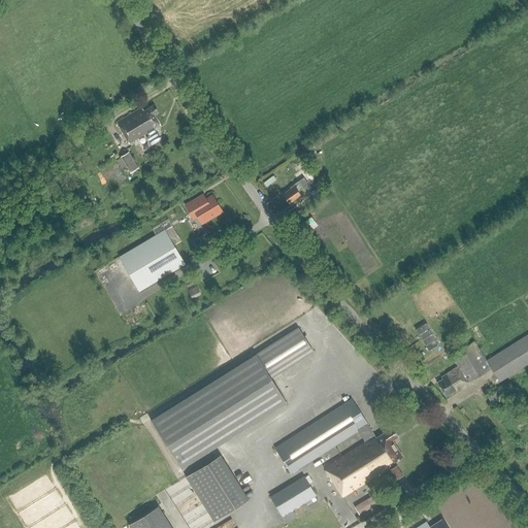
[(160,126),(154,116),(158,112),(153,105),(143,110),(141,107),(116,123),(129,144),(146,133),(149,136),(146,138),(151,145),(160,139),(156,132),(154,129),(160,126)]
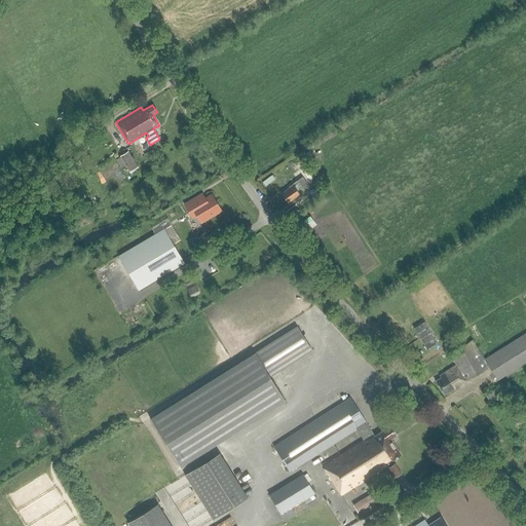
[(120,156),(130,173),(138,167),(128,152),(120,156)]
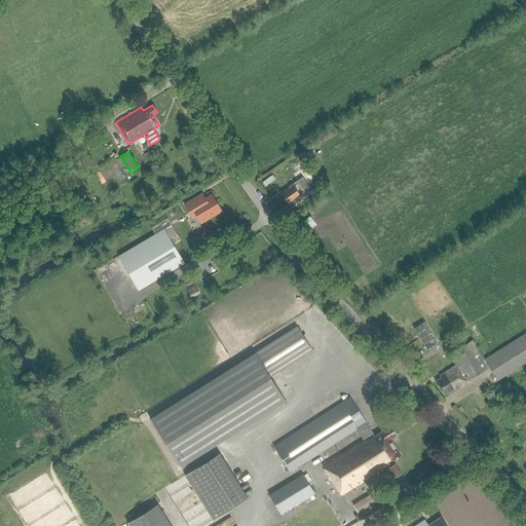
[(309,187),(307,184),(302,177),(289,187),(290,188),(282,194),(288,202),(309,187)]
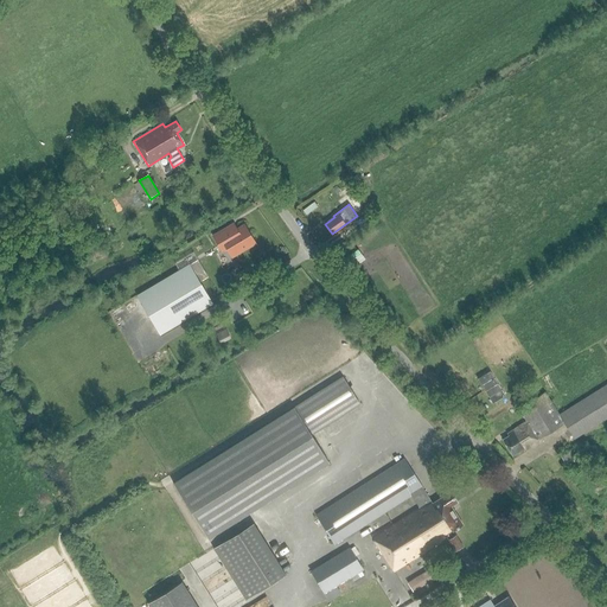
[(236,231),(232,224),(213,236),(223,251),(228,248),(232,256),(241,251),(242,251),(244,250),(244,249),(254,243),(244,227),(236,231)]
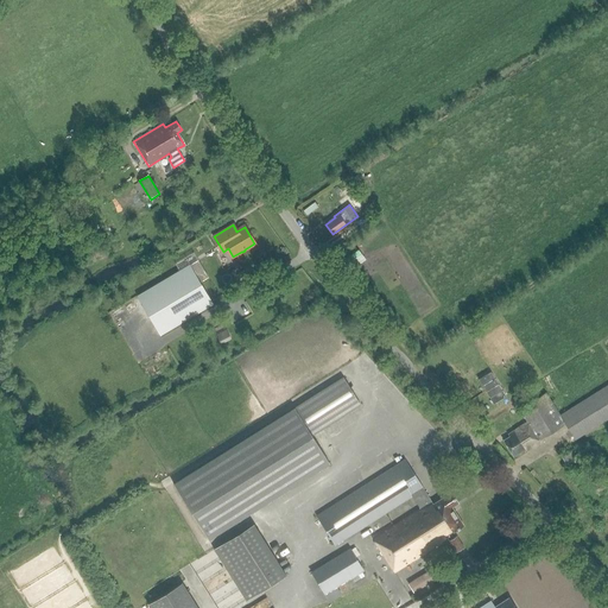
[(160,336),(213,305),(211,303),(220,298),(211,284),(203,289),(189,265),(137,296),(160,336)]
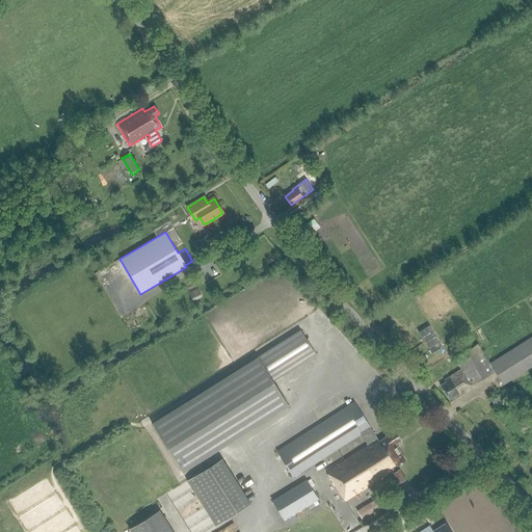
[(197,289),(189,293),(193,301),(202,297),(197,289)]
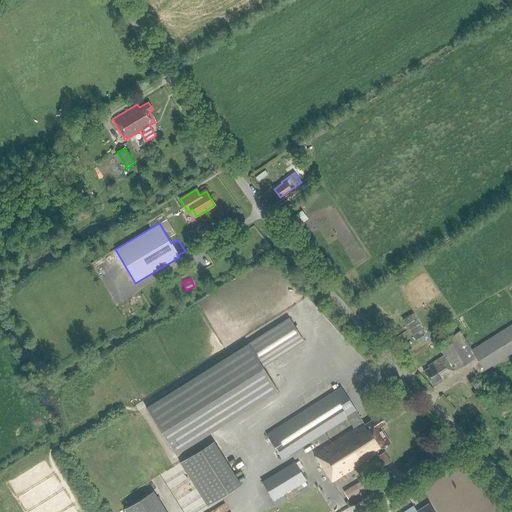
[(419,339),(430,333),(417,312),(406,318),(419,339)]
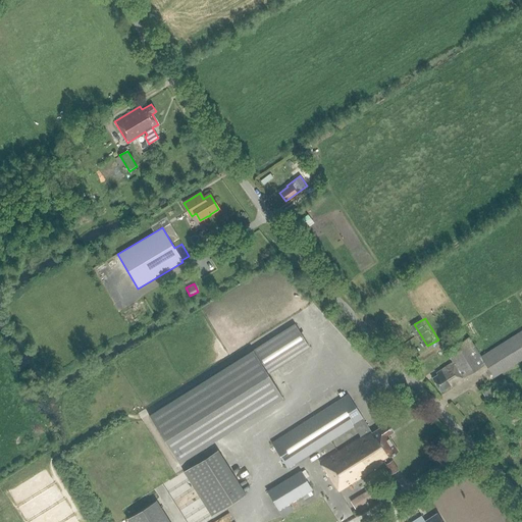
[(267,373),(309,348),(296,325),(150,418),(178,463),(282,398),(267,373)]
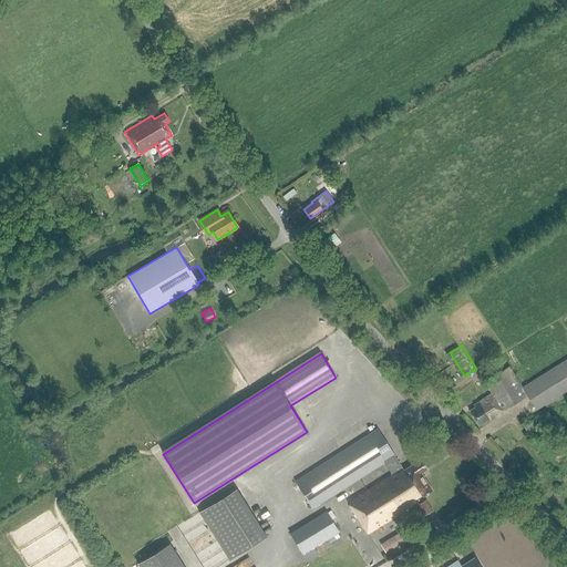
[(566,390),(566,359),(523,388),(509,367),(484,382),(492,394),(474,405),(475,408),(470,411),(478,426),(490,419),(491,421),(504,413),(503,410),(527,395),(536,410),(566,390)]
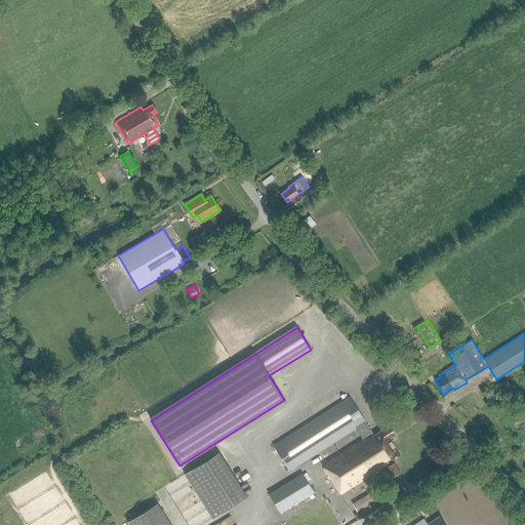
[(366,423),(350,397),(273,446),(289,472),(356,430),(363,440),(322,466),(340,494),(354,485),(357,484),(386,466),(385,463),(392,459),(400,454),(390,439),(396,435),(390,427),(374,436),(372,434),(366,423)]
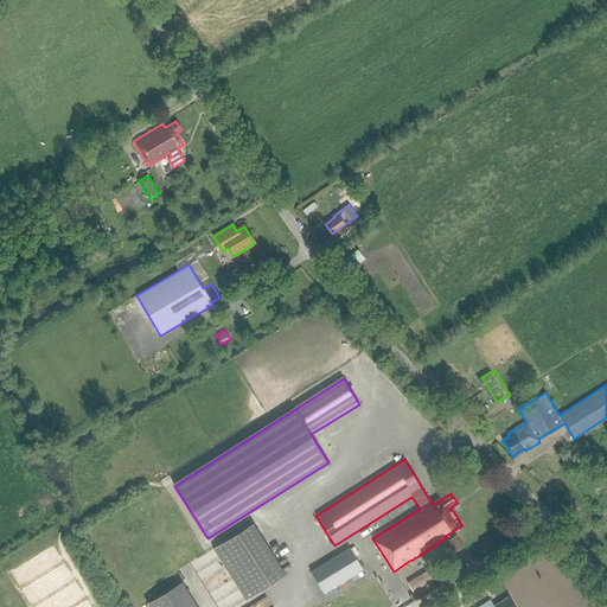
[(247,600),(286,575),(254,524),(213,549),(247,600)]
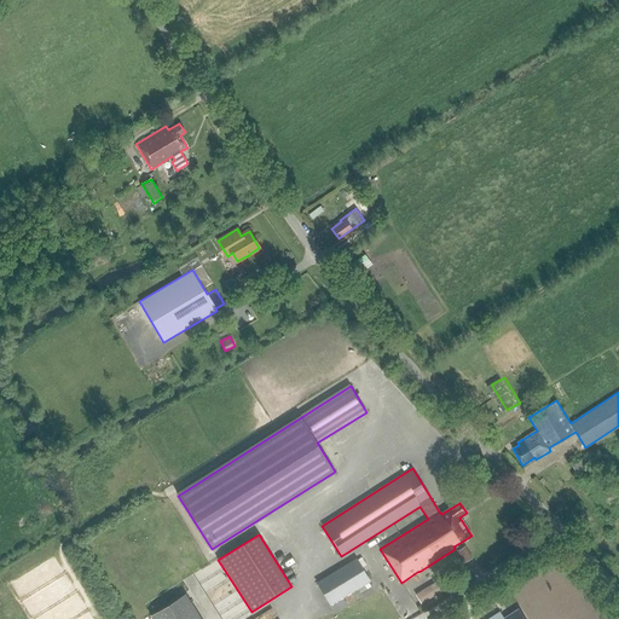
[(458,551),(466,563),(473,559),(466,547),(458,551)]
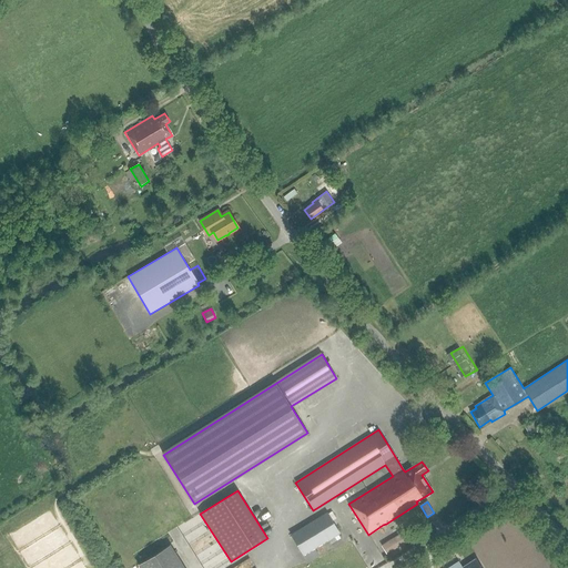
[(340,534),(326,513),(291,535),(304,555),(340,534)]
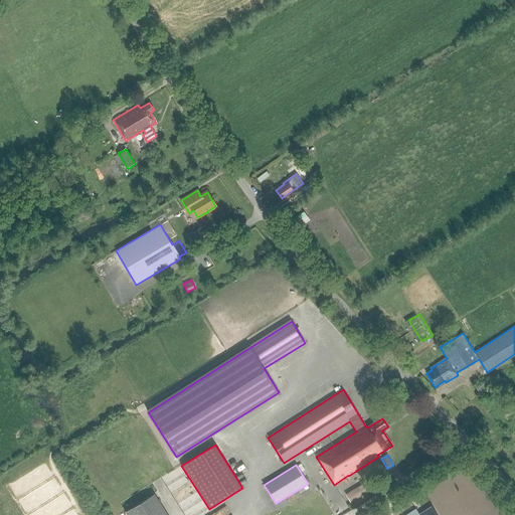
[(345,495),(350,503),(372,490),(366,482),(345,495)]
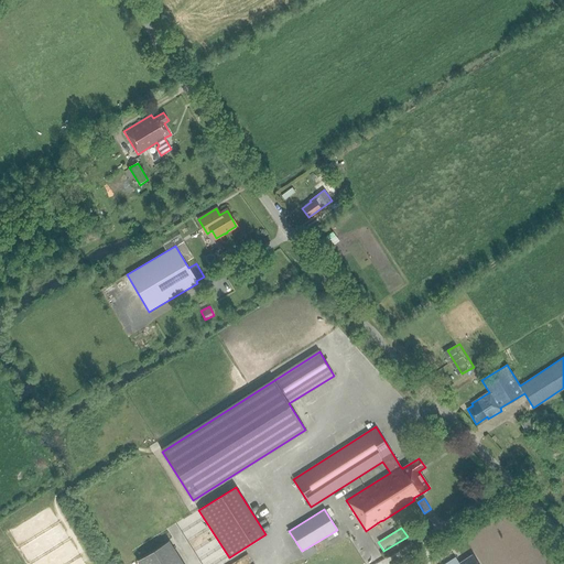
[(137,561),(139,563),(183,563),(169,541),(137,561)]
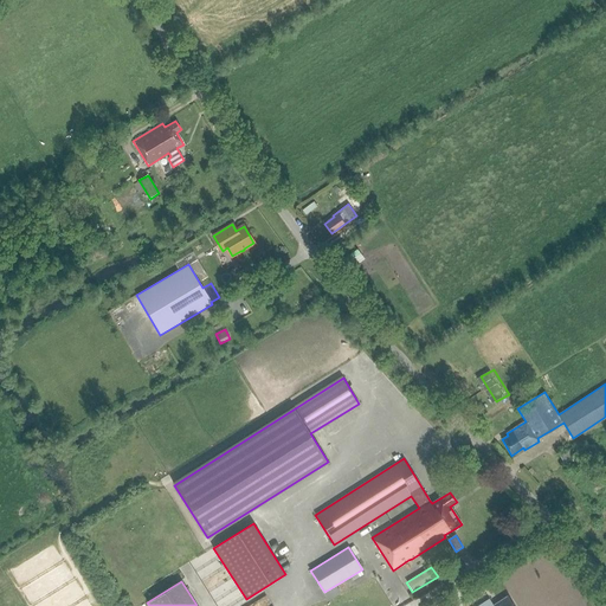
[(514,605),(508,595),(492,605),(489,599),(477,605),(514,605)]
